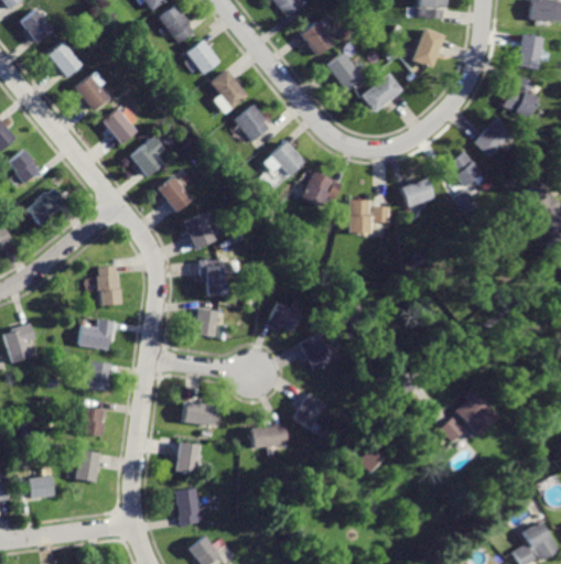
[(2,0),(10,9),(20,0),(2,0)]
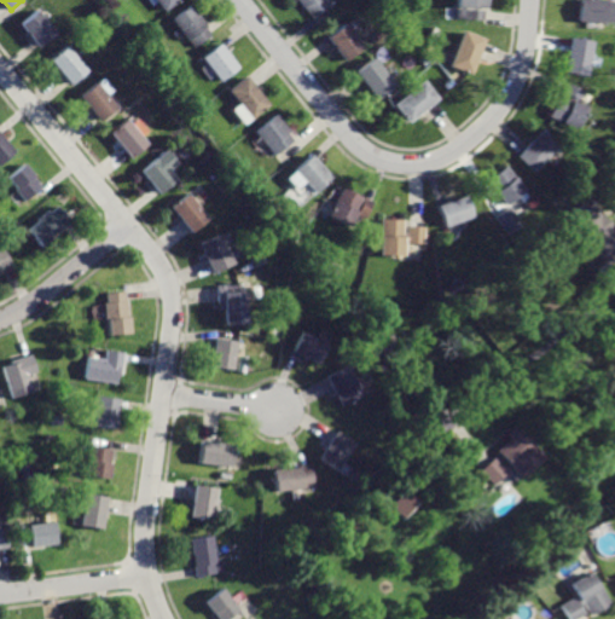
[(158,0),(167,11),(180,0),(158,0)]
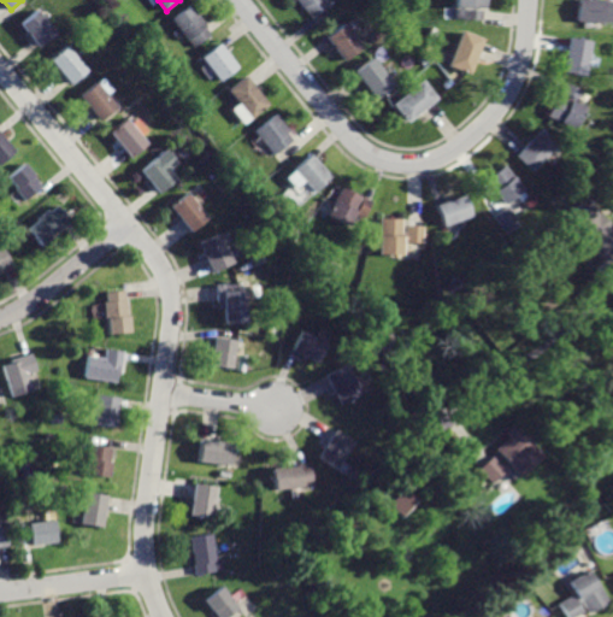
[(324,0),(295,0),(314,21),(330,6),(324,0)]
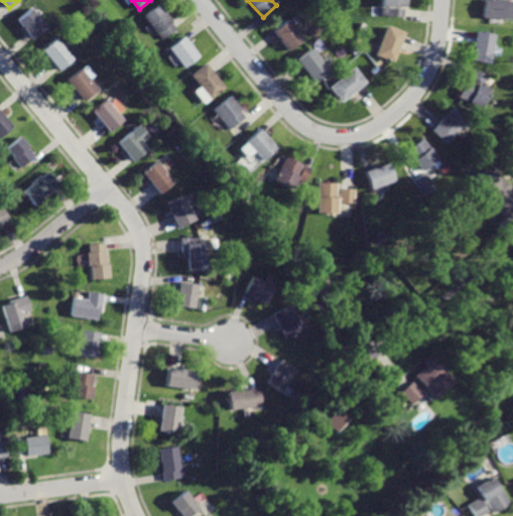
[(384,0),(383,16),(404,18),(405,5),(409,6),(409,0),(384,0)]
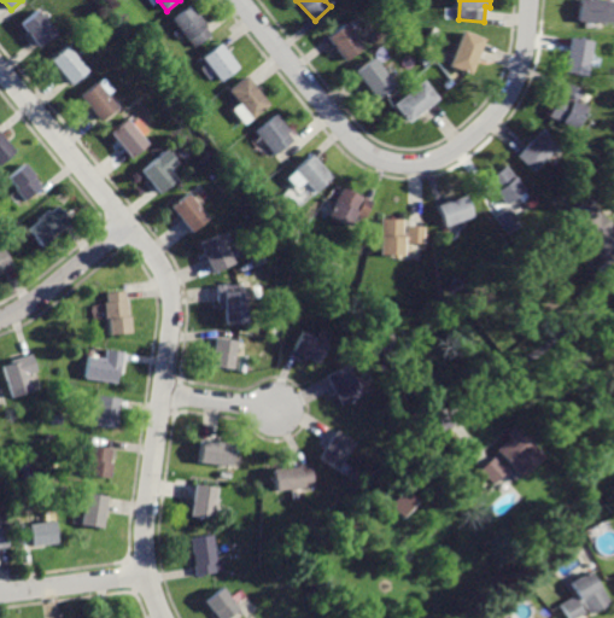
[(613,0),(584,0),(583,21),(613,22),(613,0)]
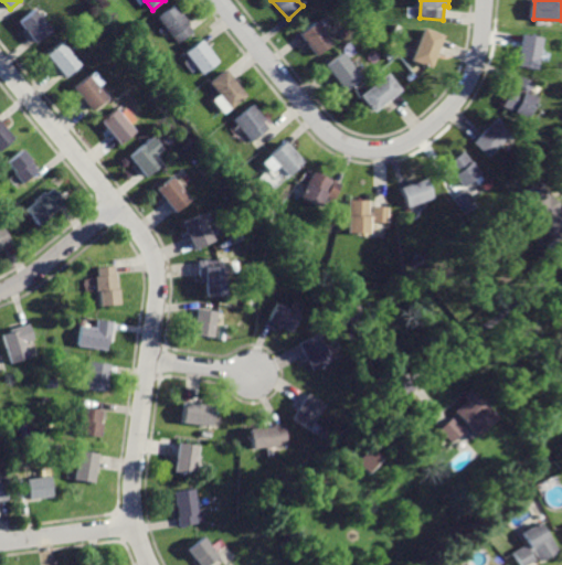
[(175,6),(160,18),(180,43),(194,32),(175,6)]
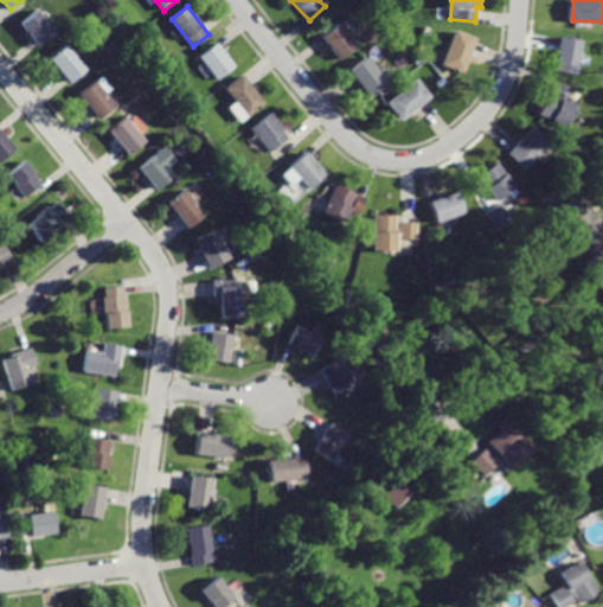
[(39,10),(21,24),(39,46),(57,32),(39,10)]
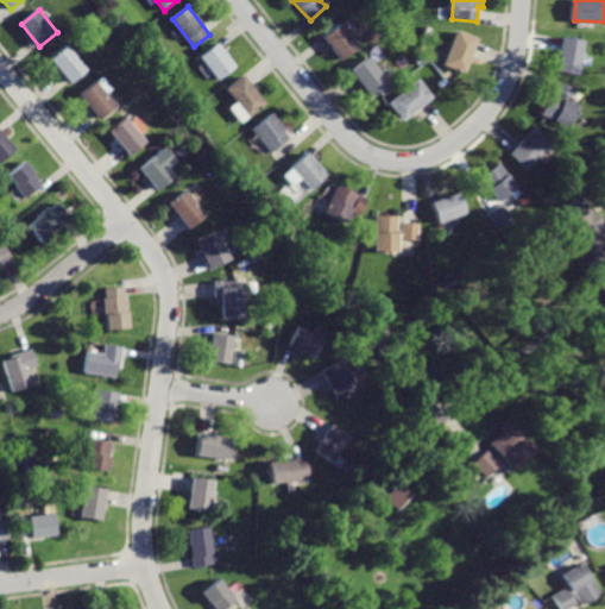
[(342,23),(325,36),(342,60),(360,46),(342,23)]
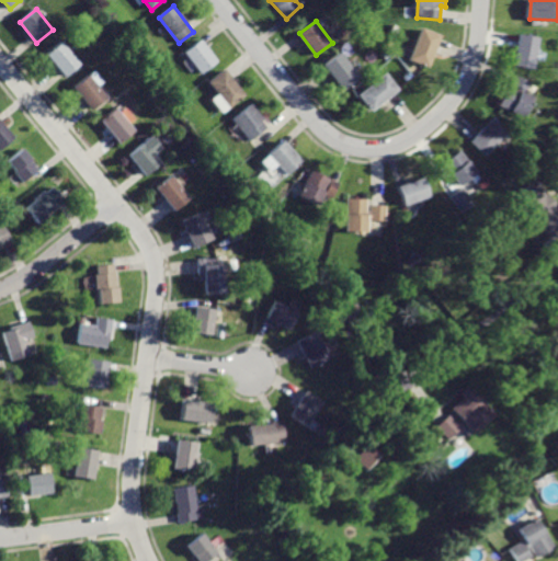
[(423,27),(409,59),(428,67),(442,35),(423,27)]
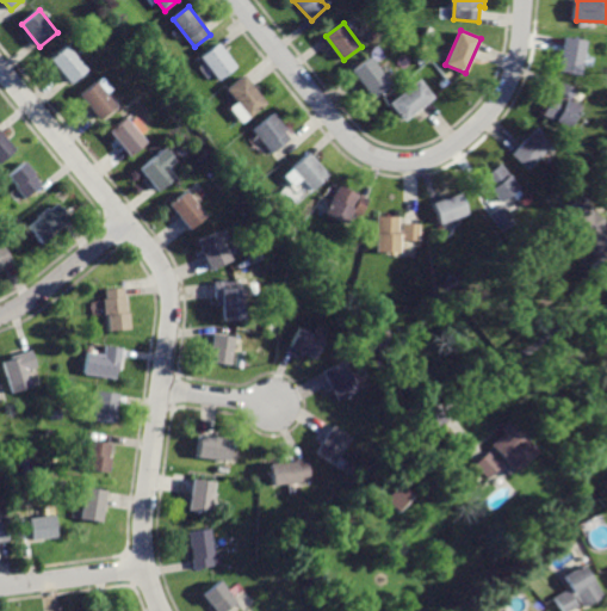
[(569,36),(562,69),(583,73),(589,41),(569,36)]
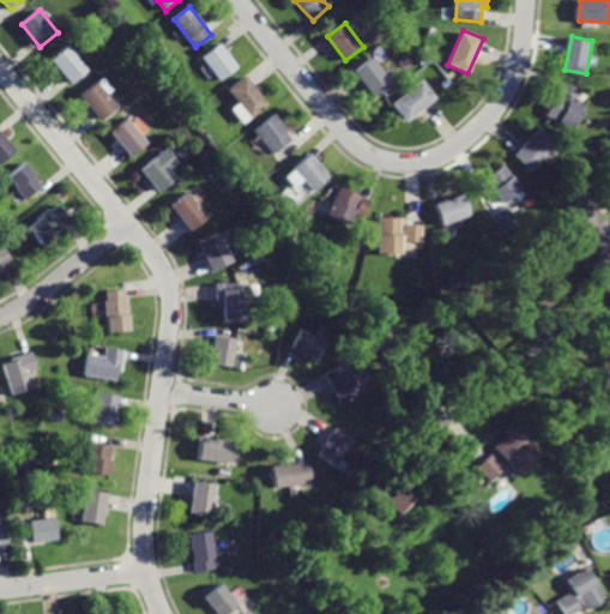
[(221,42),(205,55),(224,79),(240,67),(221,42)]
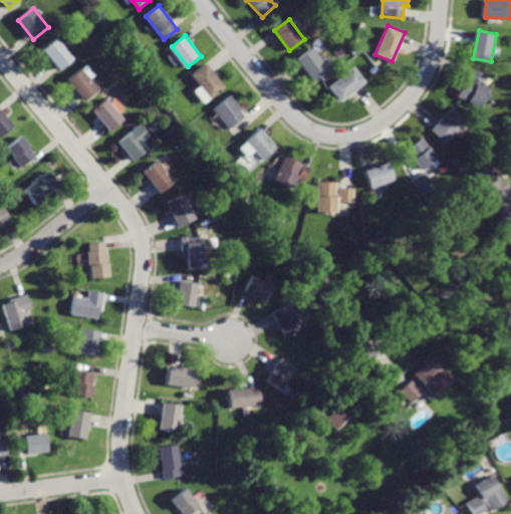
[(57,39),(44,50),(61,71),(75,59),(57,39)]
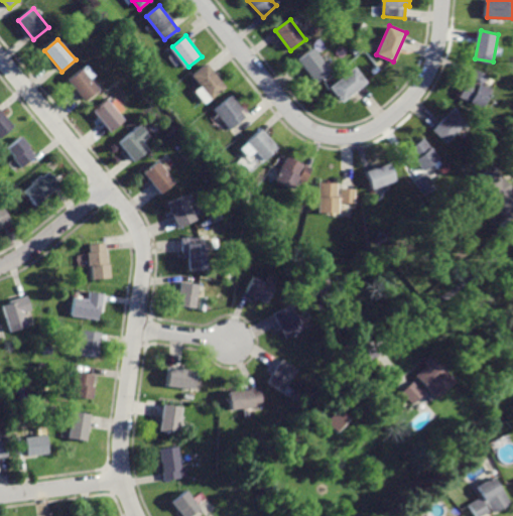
[(312,49),(299,60),(315,82),(330,72),(312,49)]
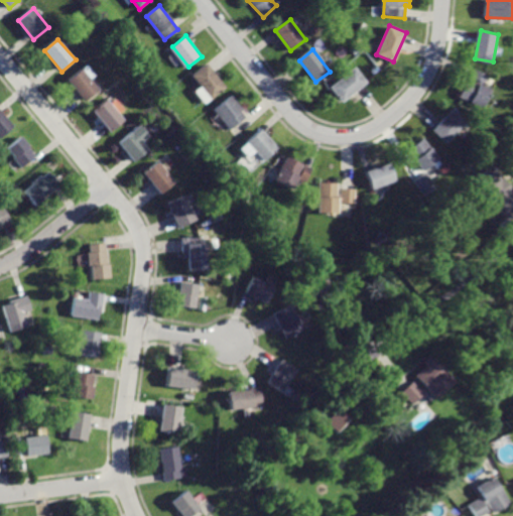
[(208,63),(194,75),(213,99),(228,88),(208,63)]
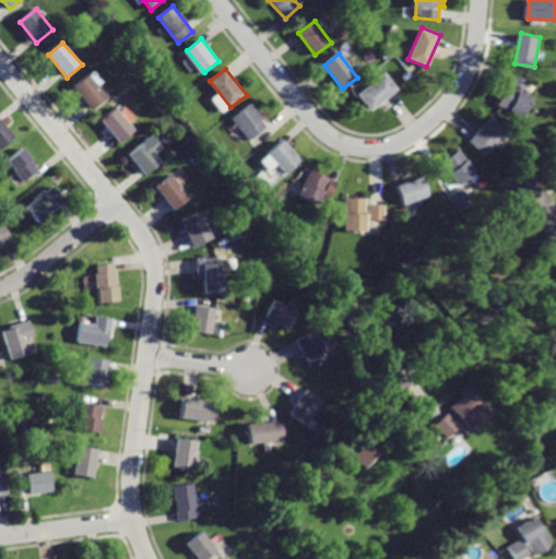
[(383,72),(357,93),(370,109),(397,88),(383,72)]
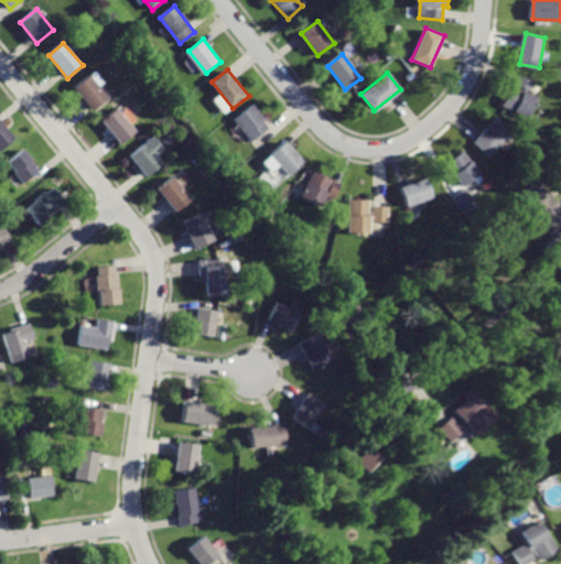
[(89,75),(75,88),(96,111),(110,98),(89,75)]
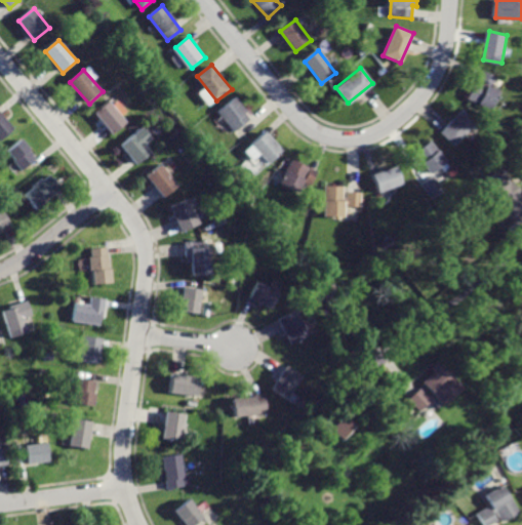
[(484,71),(472,99),(493,109),(503,89),(494,86),(498,77),(484,71)]
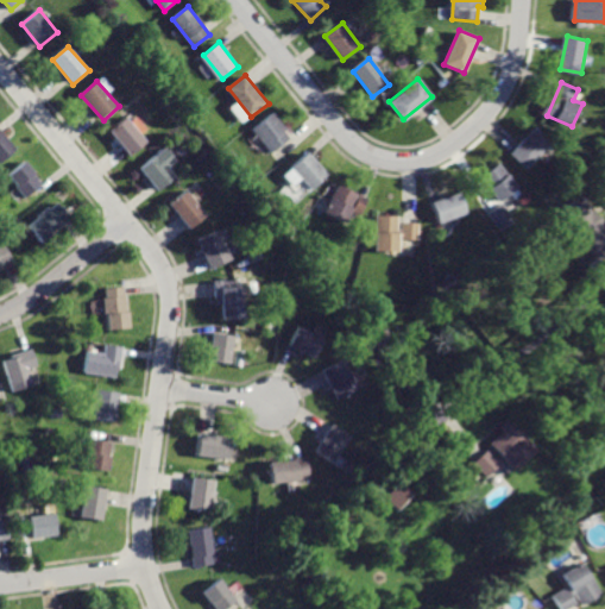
[(273,113),(253,129),(271,152),(290,138),(284,131),(287,130),(273,113)]
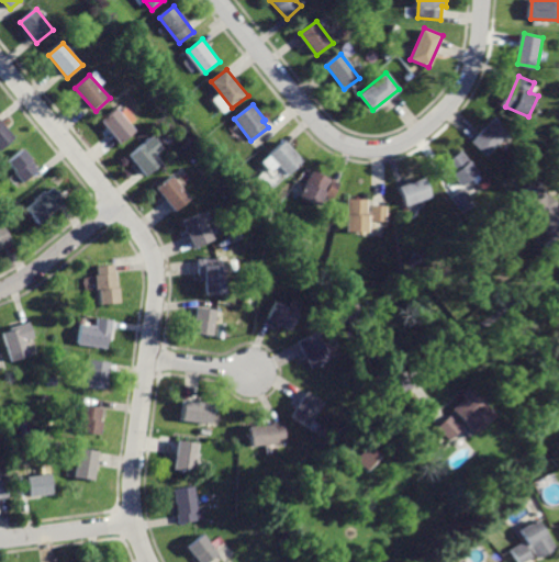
[(118,109),(104,121),(124,144),(137,132),(118,109)]
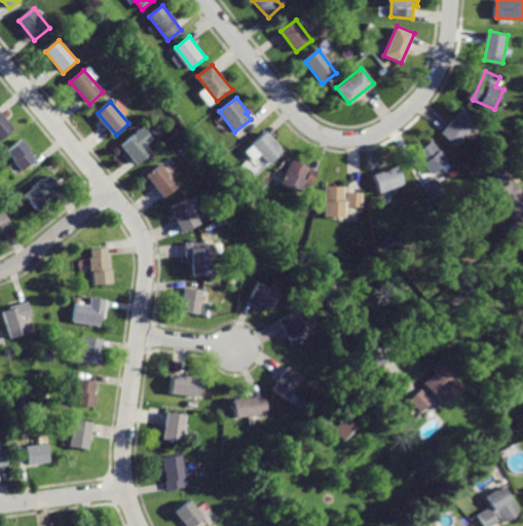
[(463,109),(443,130),(458,145),(479,124),(463,109)]
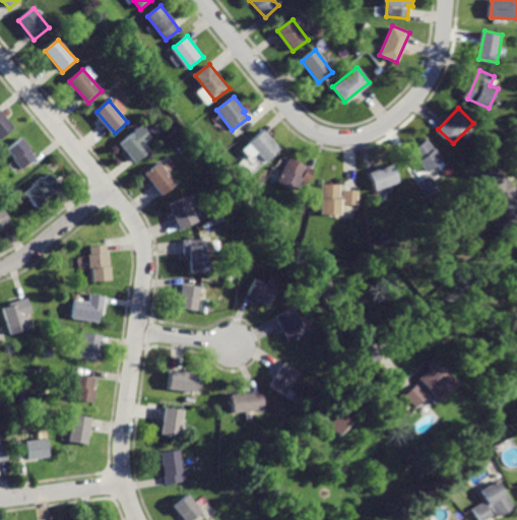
[(0,111),(0,137),(2,140),(15,129),(0,111)]
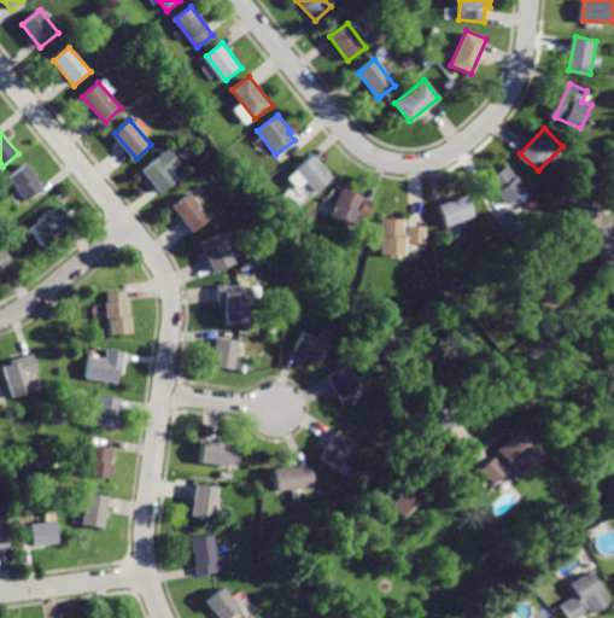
[(170,151),(145,172),(163,193),(180,179),(173,170),(180,163),(170,151)]
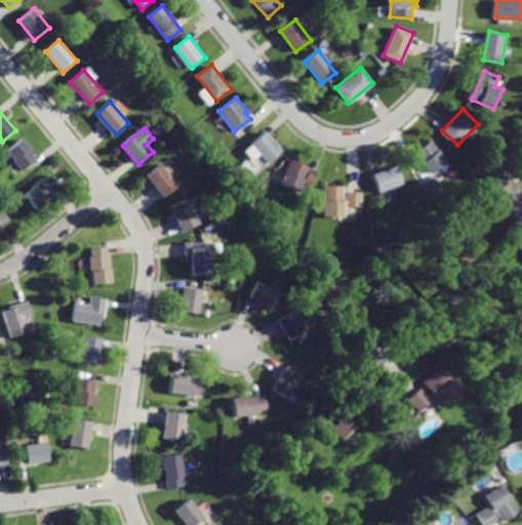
[(265,129),(249,144),(268,163),(283,149),(265,129)]
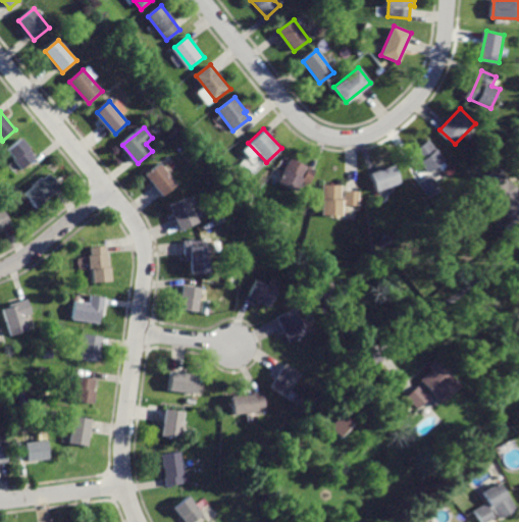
[(22,139),(6,151),(22,171),(38,159),(22,139)]
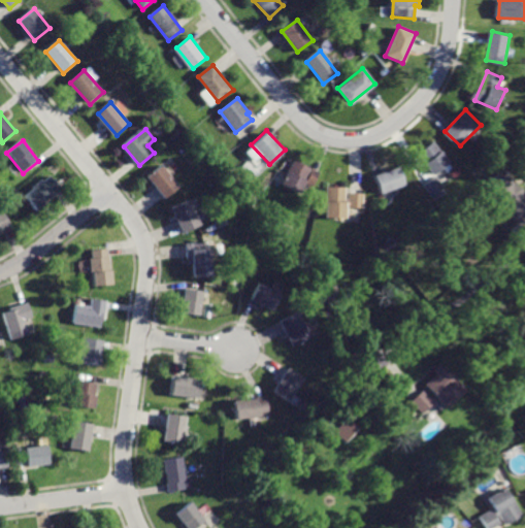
[(435,140),(419,153),(433,173),(451,161),(435,140)]
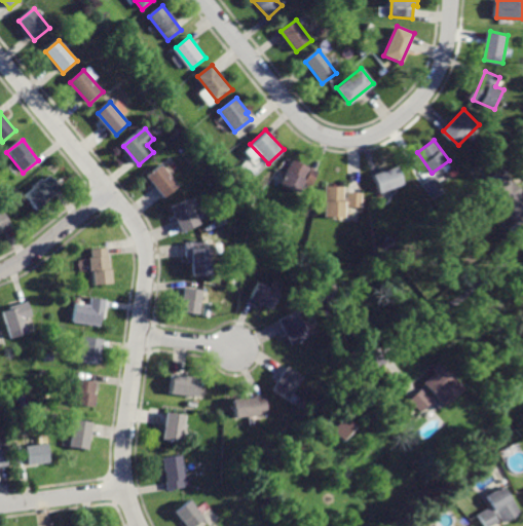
[(293,158),(282,184),(299,192),(303,183),(310,187),(319,170),(293,158)]
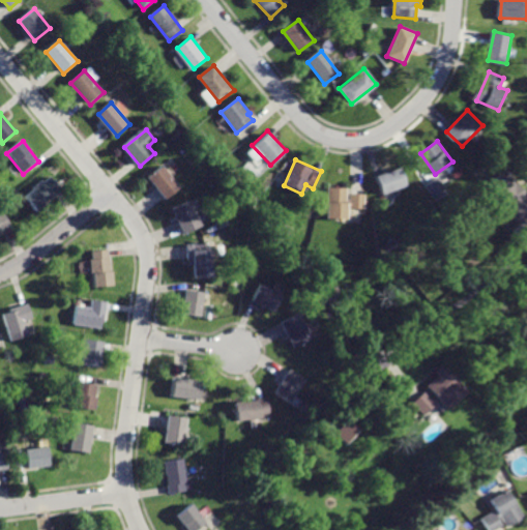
[(377,175),(384,194),(409,184),(402,166),(377,175)]
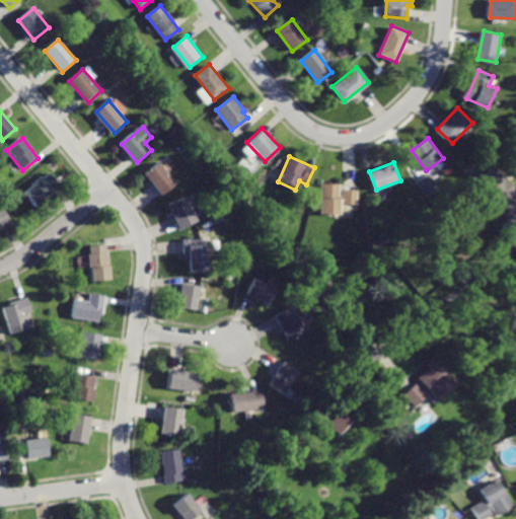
[(160,163),(145,175),(163,196),(177,183),(160,163)]
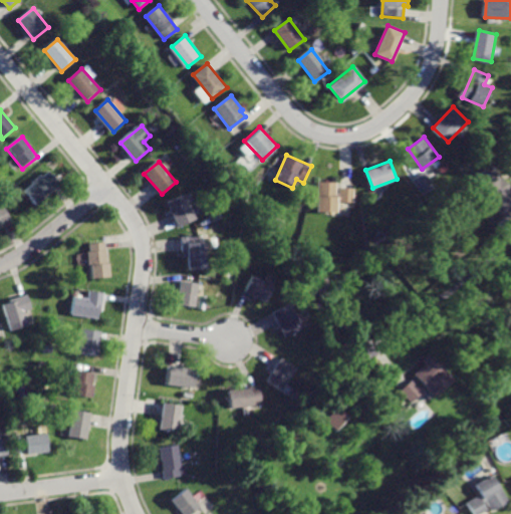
[(510,188),(492,167),(475,182),(504,216),(497,221),(504,229),(510,223),(510,188)]
